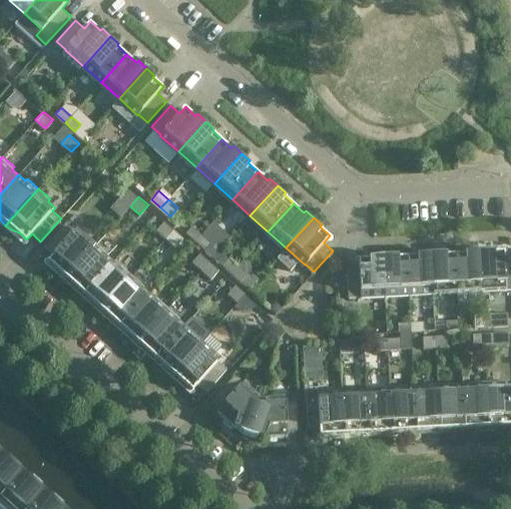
[(184,236),(165,219),(156,229),(175,246),(184,236)]
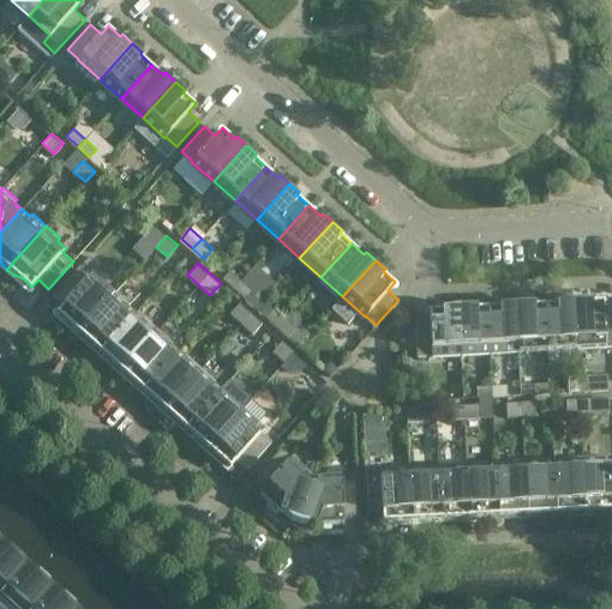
[(89,276),(79,266),(54,294),(65,303),(58,311),(67,318),(71,325),(76,331),(78,333),(118,289),(103,277),(101,279),(93,272),(89,276)]
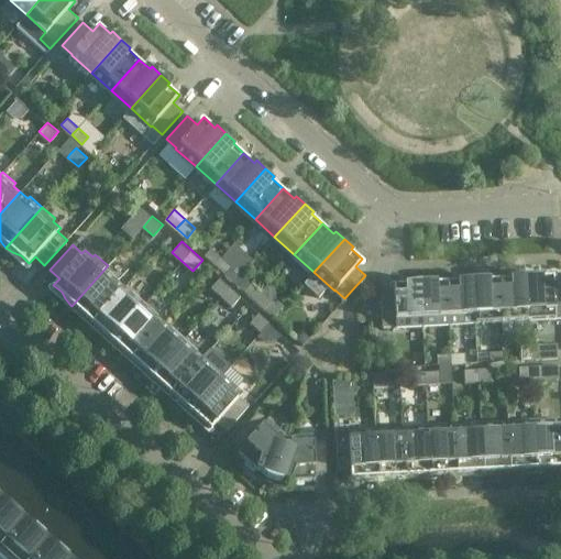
[(216,263),(223,254),(213,244),(205,254),(216,263)]
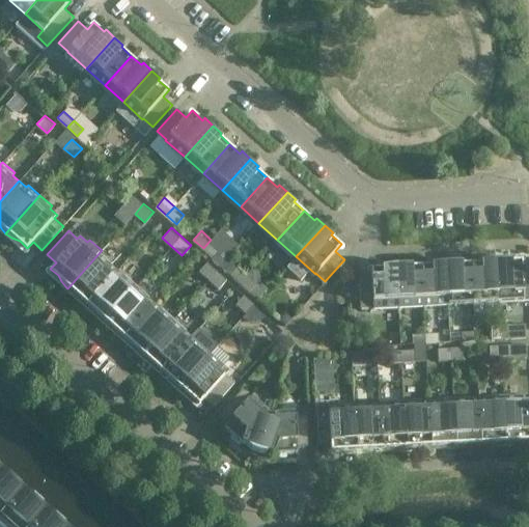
[(203,248),(213,257),(221,248),(211,240),(203,248)]
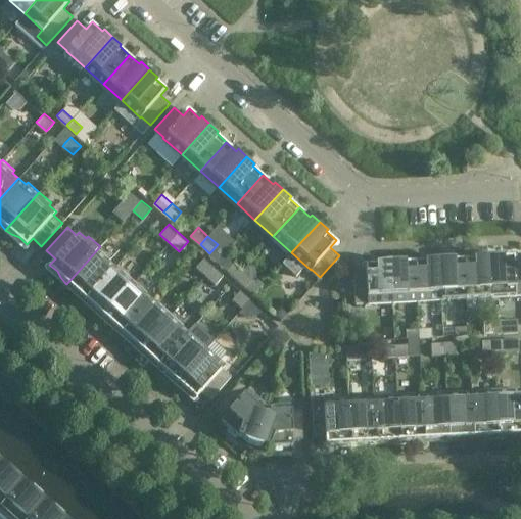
[(100,246),(66,284),(69,286),(75,289),(80,292),(87,298),(116,265),(109,260),(111,257),(100,246)]
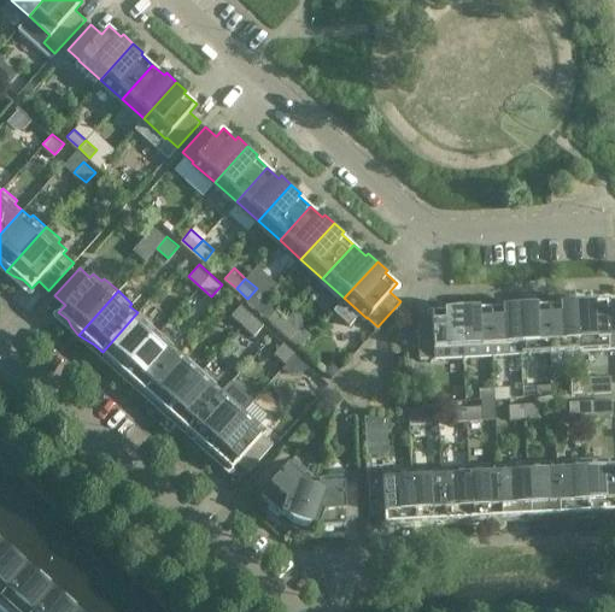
[(591,298),(578,299),(580,348),(610,347),(608,300),(591,301),(591,298)]
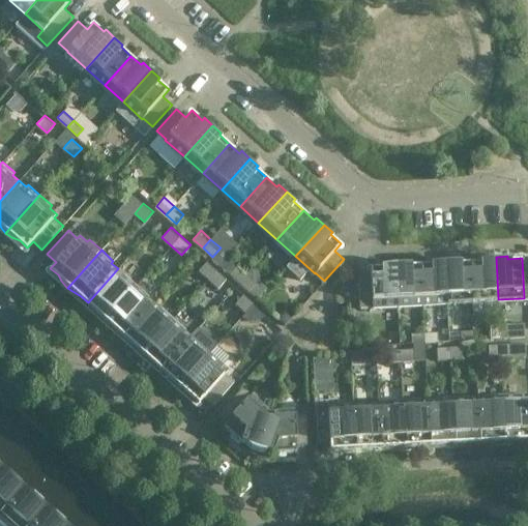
[(485,260),(471,261),(473,300),(498,299),(496,257),(485,258),(485,260)]
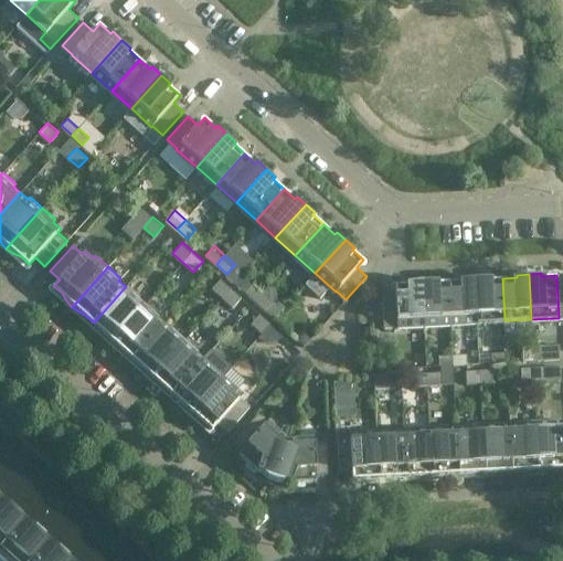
[(231,306),(241,295),(220,276),(210,287),(231,306)]
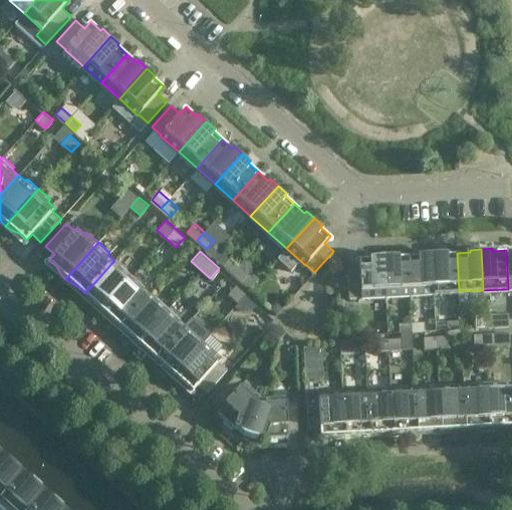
[(444,251),(433,252),(435,293),(459,291),(457,253),(444,254),(444,251)]
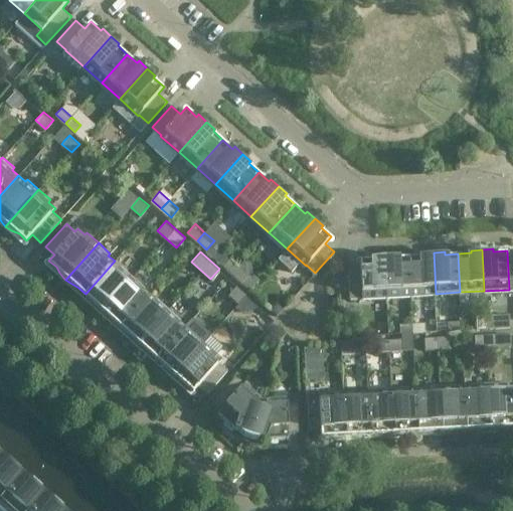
[(422,256),(409,257),(411,295),(436,294),(434,252),(422,252),(422,256)]
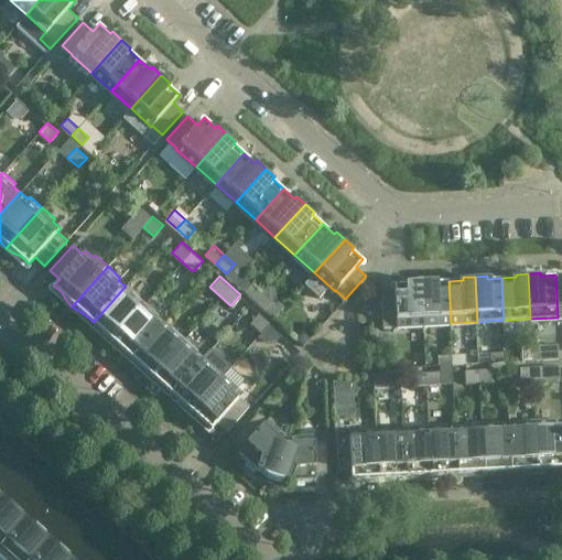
[(385,326),(424,324),(422,279),(410,280),(410,282),(395,283),(396,293),(382,294),(385,326)]
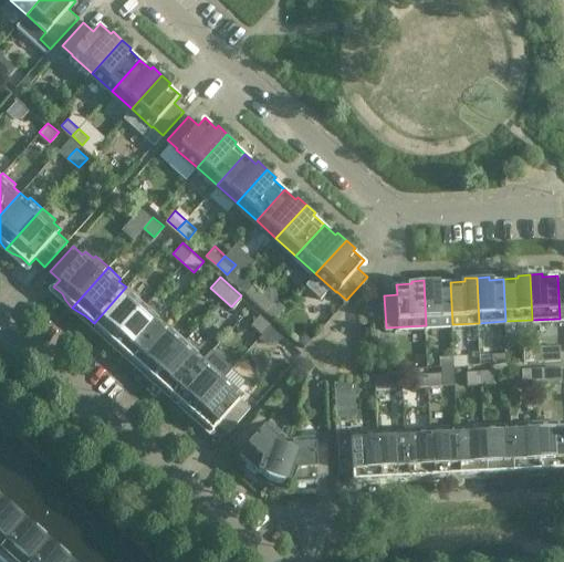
[(436,280),(424,280),(426,325),(452,324),(450,282),(436,282),(436,280)]
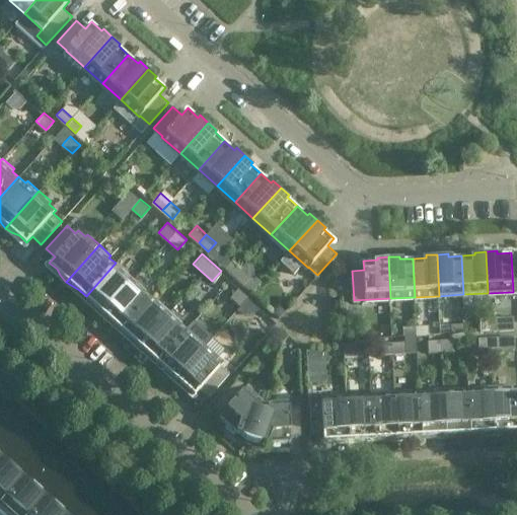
[(233,258),(225,267),(235,275),(242,267),(233,258)]
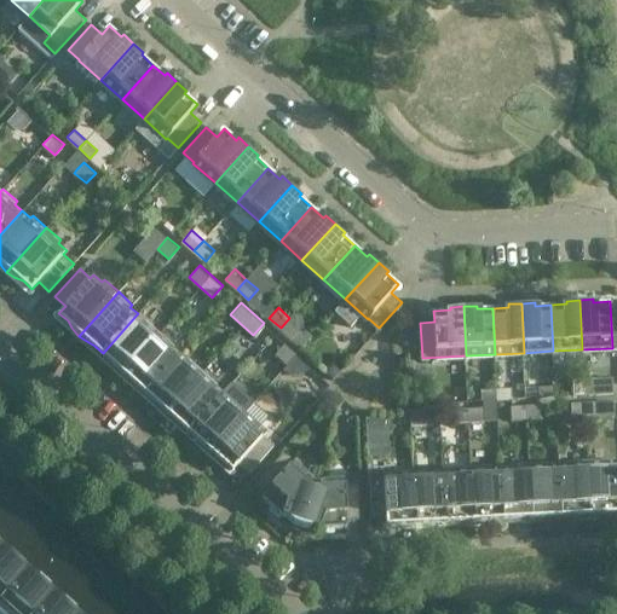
[(138,313),(103,353),(110,359),(115,368),(122,375),(161,330),(148,318),(145,320),(138,313)]
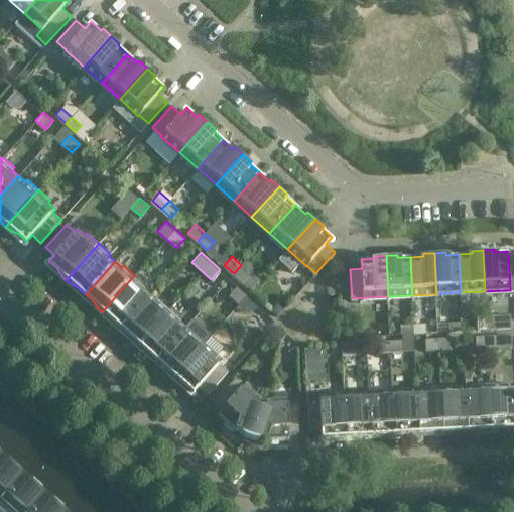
[(241,265),(234,273),(243,282),(250,273),(241,265)]
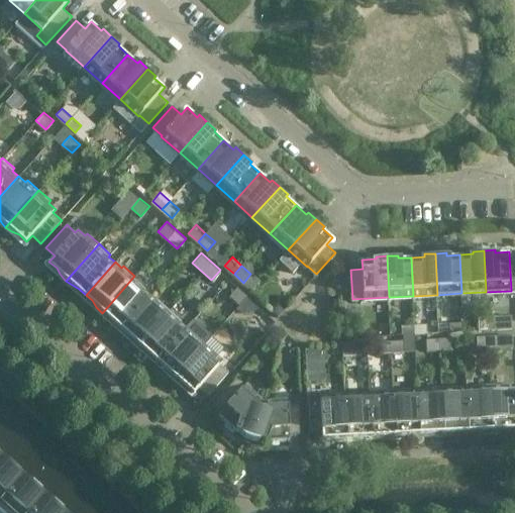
[(134,276),(102,313),(108,317),(115,321),(121,327),(150,294),(144,289),(146,287),(134,276)]
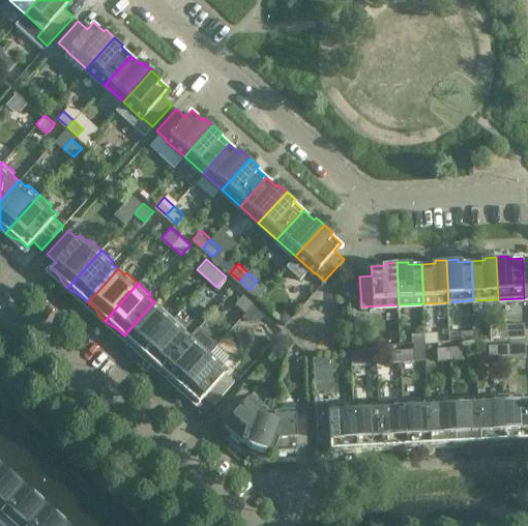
[(253,300),(242,292),(234,302),(243,311),(253,300)]
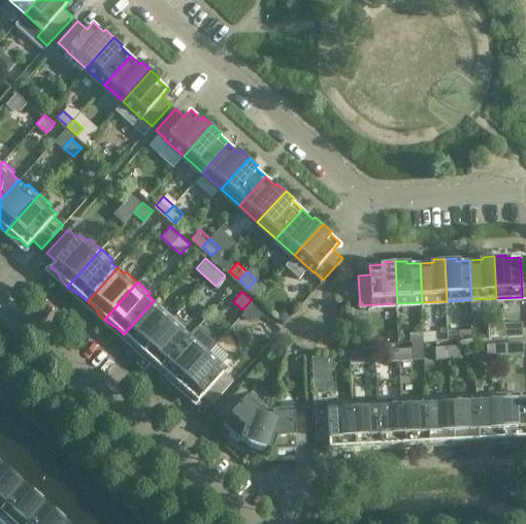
[(154,300),(124,334),(131,339),(136,348),(140,353),(174,315),(162,304),(160,306),(154,300)]
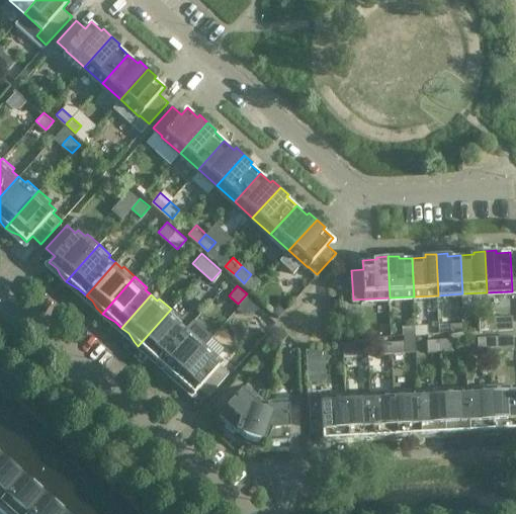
[(279,300),(271,308),(279,315),(287,307),(279,300)]
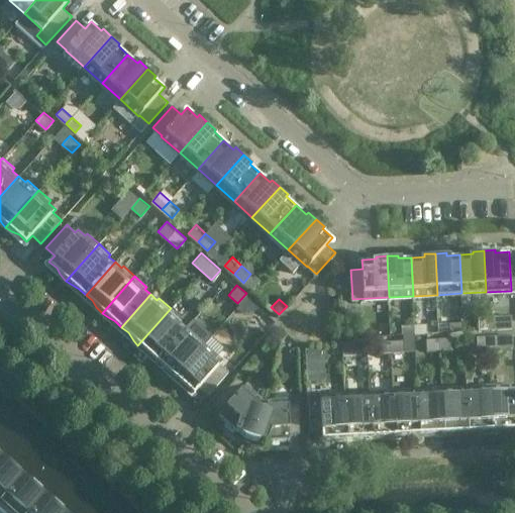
[(171,308),(137,345),(144,349),(151,353),(158,360),(187,326),(180,321),(182,319),(171,308)]
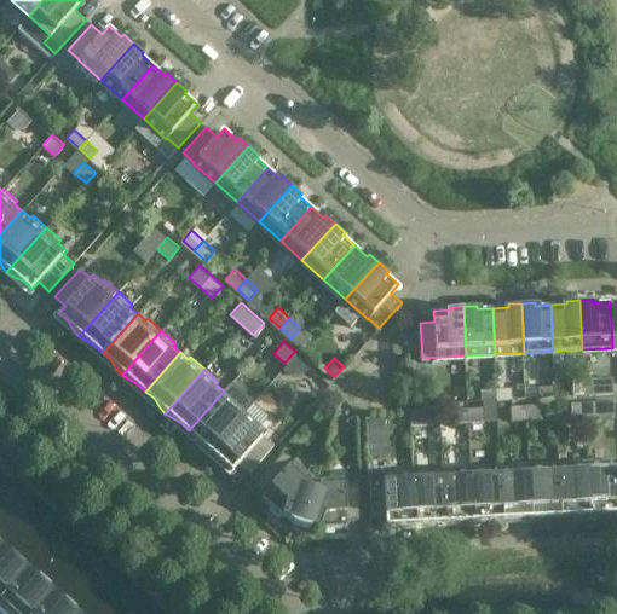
[(583,377),(584,393),(615,392),(613,375),(583,377)]
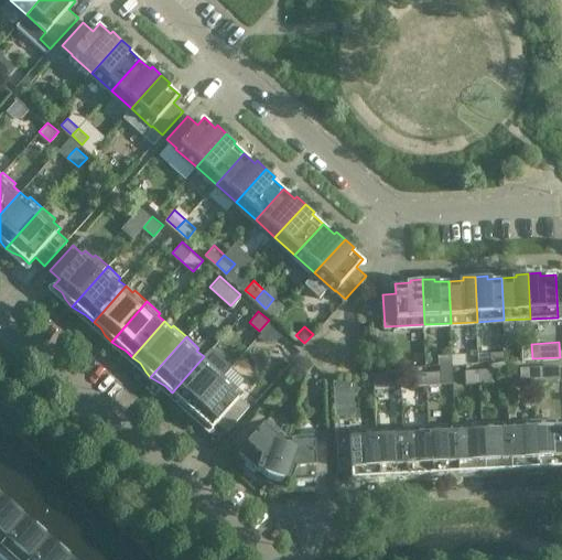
[(521,344),(522,358),(532,358),(531,344),(521,344)]
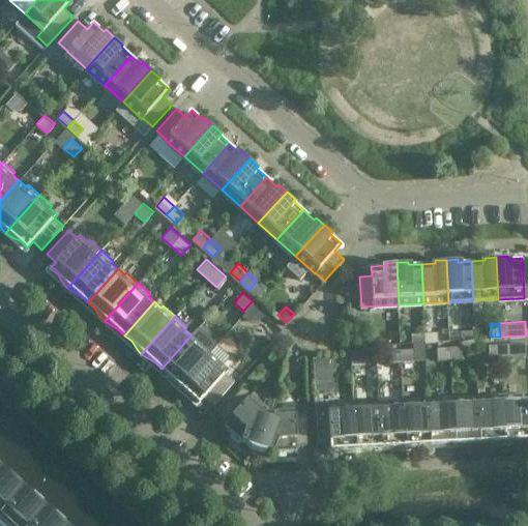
[(200,325),(192,334),(162,369),(169,375),(173,381),(178,387),(218,343),(200,325)]
